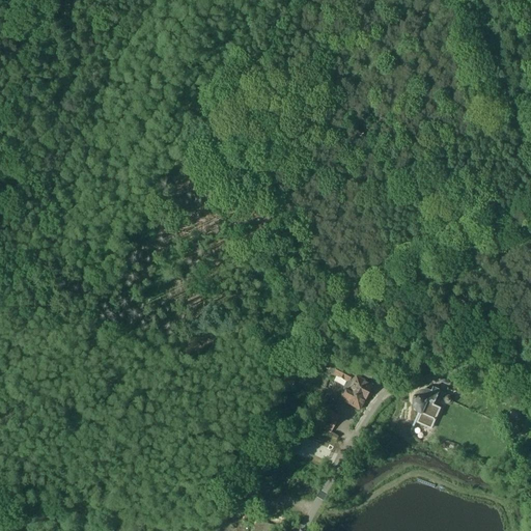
[(338,368),(315,356),(312,362),(331,371),(330,372),(334,375),(338,368)]
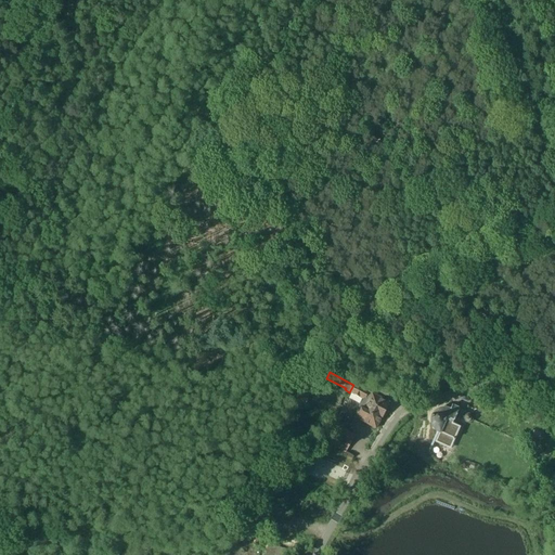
[(369,392),(353,385),(349,392),(364,400),(369,392)]
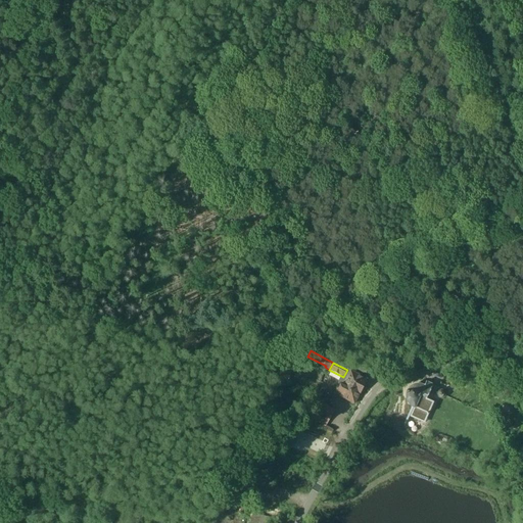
[(293,369),(284,364),(279,374),(288,379),(293,369)]
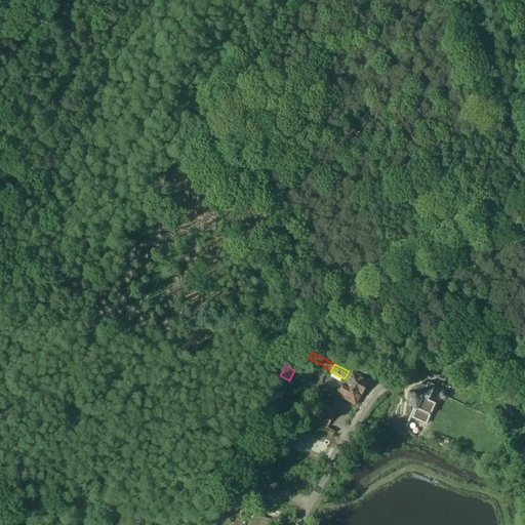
[(368,381),(352,373),(345,388),(341,386),(336,396),(355,406),(360,397),(368,381)]
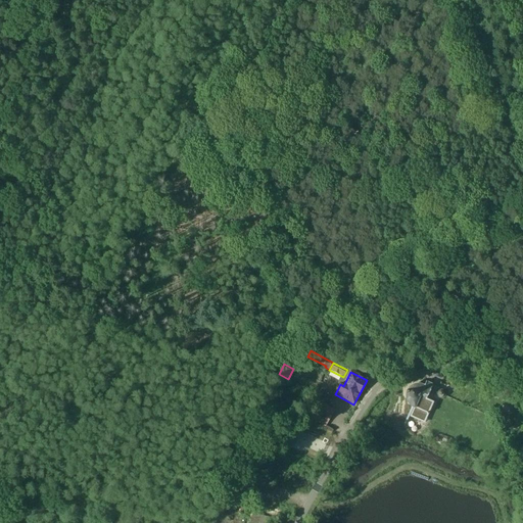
[(412,408),(408,416),(415,419),(424,424),(433,402),(426,399),(433,385),(426,382),(424,386),(419,385),(414,385),(410,388),(407,392),(406,397),(407,402),(410,407),(412,408)]
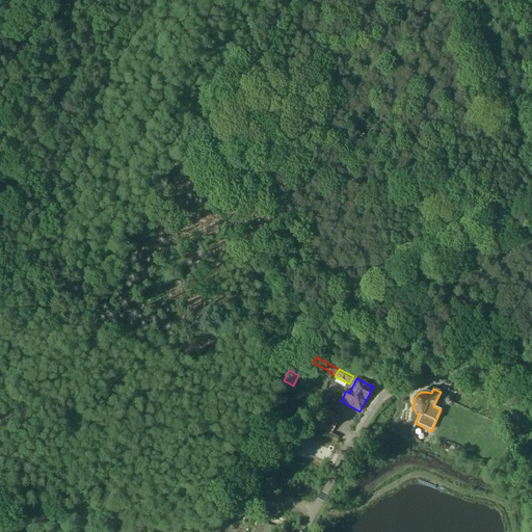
[(453,403),(453,402),(453,400),(452,399),(450,398),(449,397),(447,398),(446,399),(445,400),(445,402),(445,403),(446,405),(447,406),(449,406),(450,406),(452,405),(453,403)]
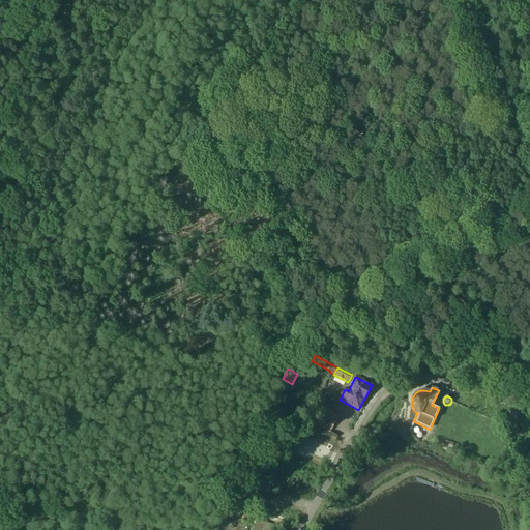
[(327,410),(321,421),(332,428),(339,416),(327,410)]
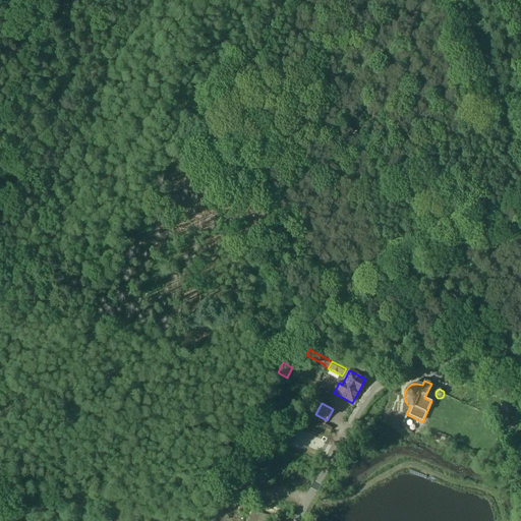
[(327,420),(315,414),(312,419),(323,425),(327,420)]
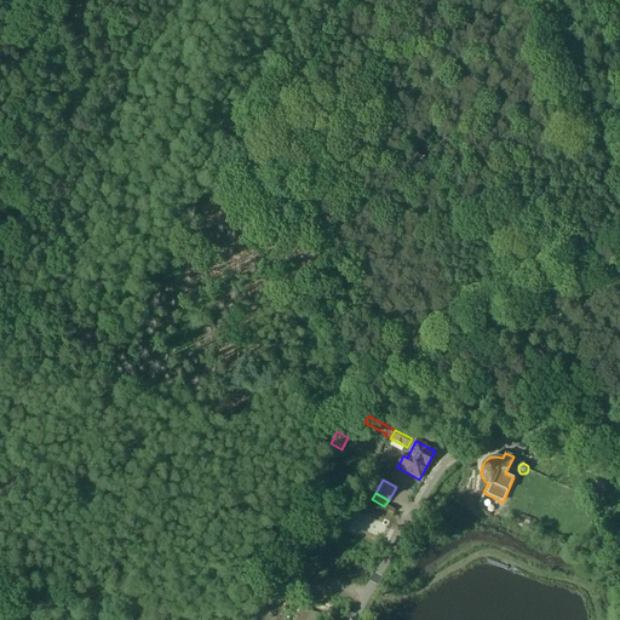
[(377,515),(367,510),(365,516),(374,521),(377,515)]
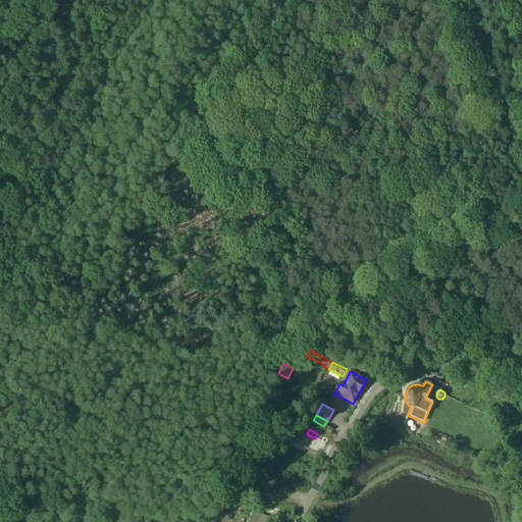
[(294,439),(284,435),(281,442),(291,447),(294,439)]
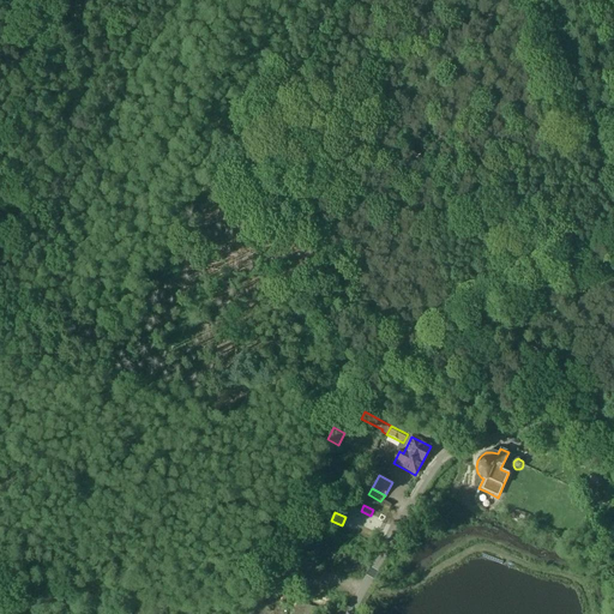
[(307,613),(311,607),(296,603),(292,613),(301,613),(307,613)]
